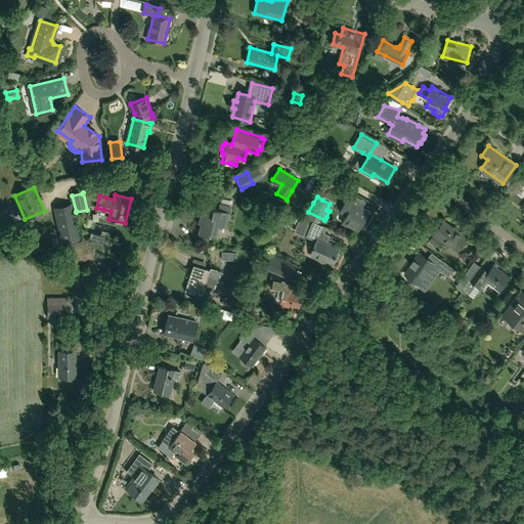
[(357,232),(369,212),(348,199),(341,212),(347,216),(343,223),(357,232)]
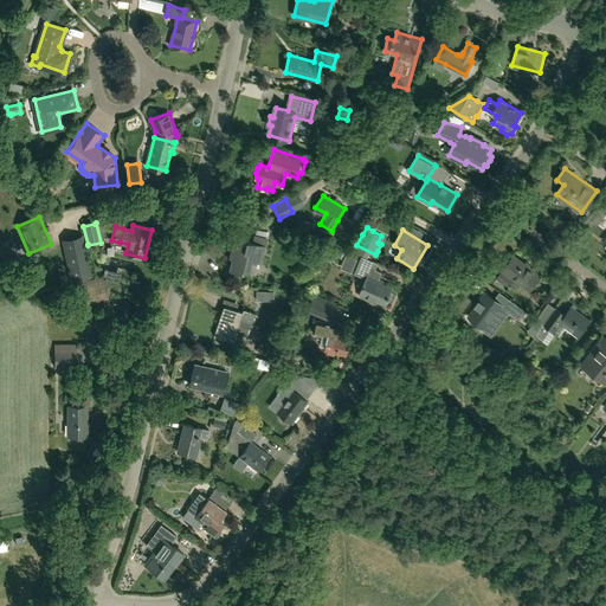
[(92,277),(83,234),(62,239),(70,282),(92,277)]
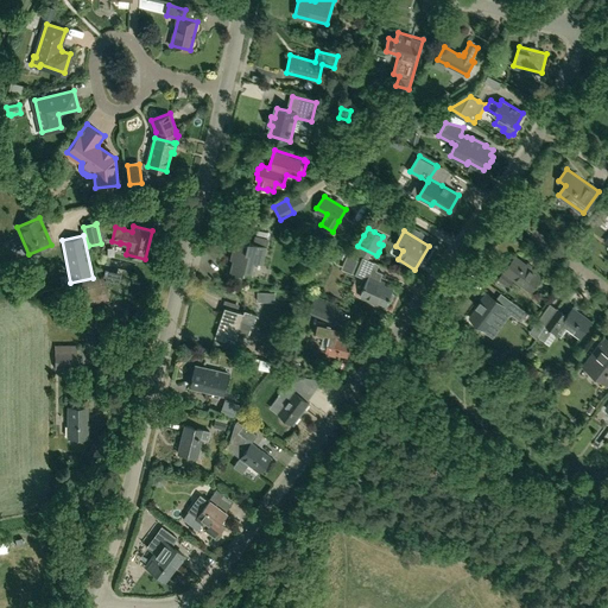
[(263,264),(268,238),(257,235),(254,244),(249,242),(249,246),(239,244),(236,252),(238,252),(236,258),(235,258),(232,271),(245,273),(246,270),(253,272),(255,261),(263,264)]
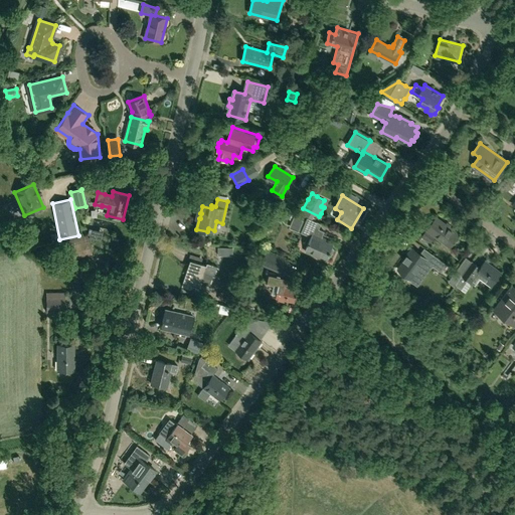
[(300,227),(304,220),(295,216),(291,223),(300,227)]
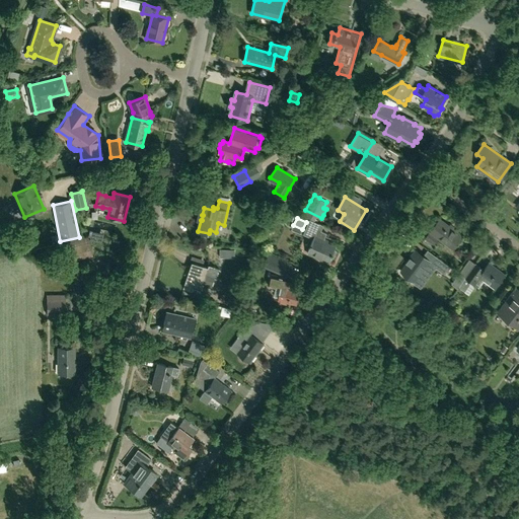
[(433,245),(439,237),(453,248),(462,235),(440,218),(430,231),(425,238),(433,245)]
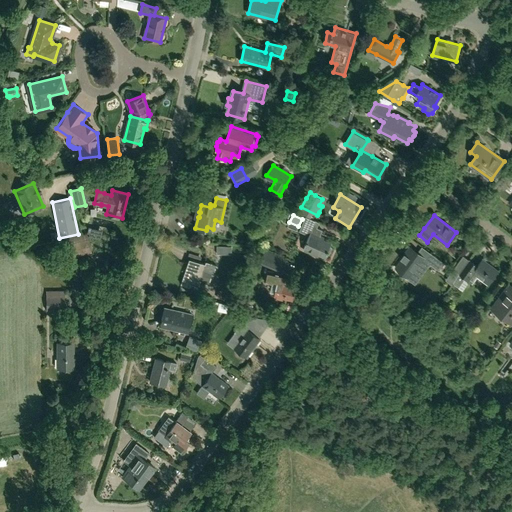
[(329,254),(332,247),(330,247),(332,243),(319,237),(322,230),(304,222),(300,231),(310,235),(303,249),(312,253),(313,251),(326,257),(328,253),(329,254)]
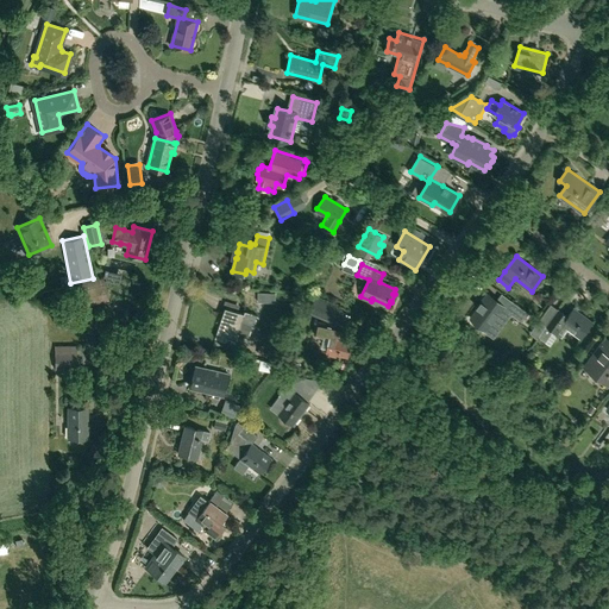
[(108,300),(105,284),(77,290),(75,286),(69,287),(74,308),(108,300)]
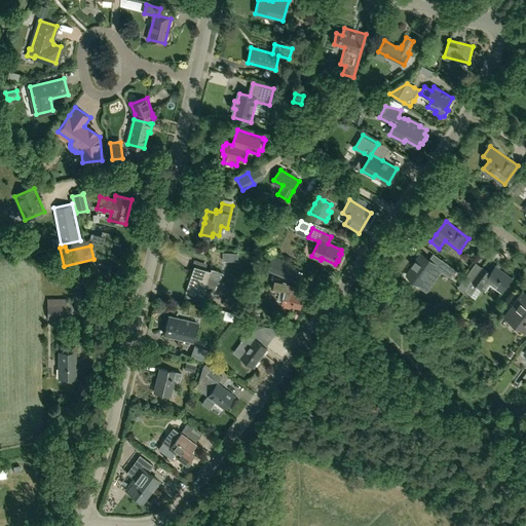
[(419,287),(435,264),(421,254),(416,261),(417,261),(408,274),(410,276),(409,279),(419,287)]
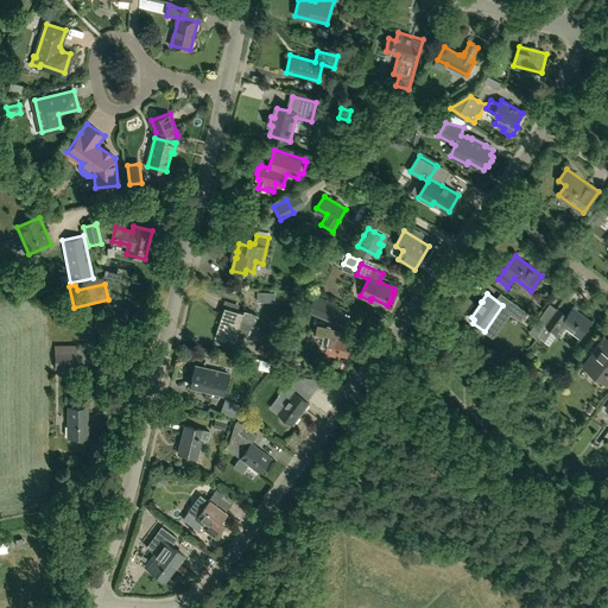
[(323,317),(328,304),(316,298),(310,311),(323,317)]
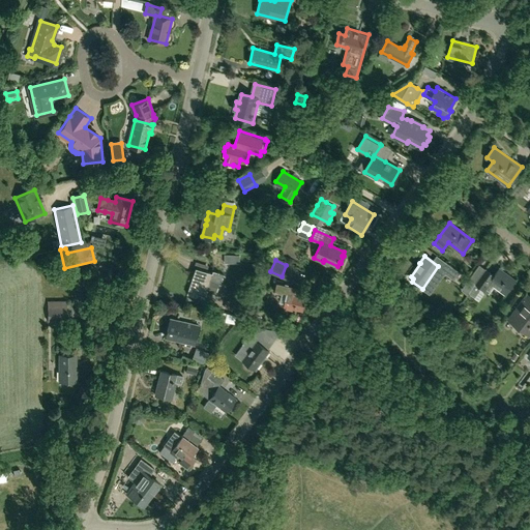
[(453,278),(459,271),(447,263),(442,269),(453,278)]
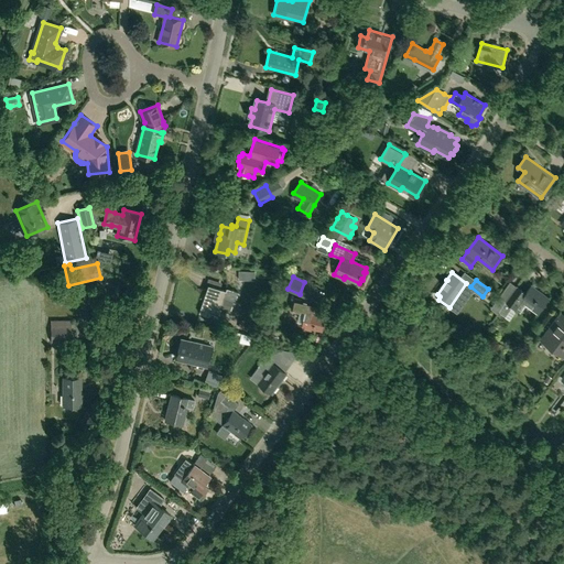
[(499,296),(506,301),(516,286),(510,282),(499,296)]
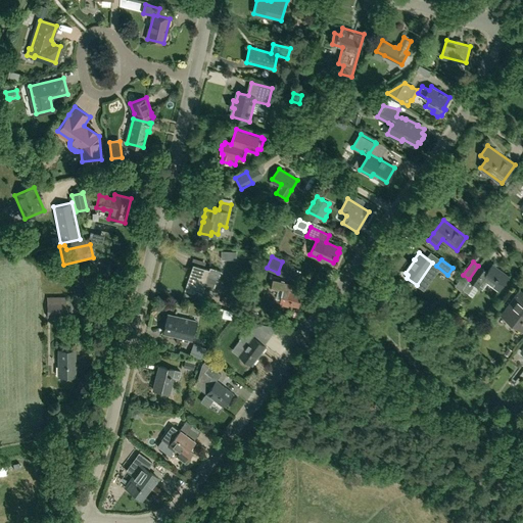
[(478,266),(469,279),(462,288),(472,295),(478,287),(482,290),(488,282),(500,289),(510,275),(503,269),(502,270),(492,264),(487,271),(479,265),(478,266)]
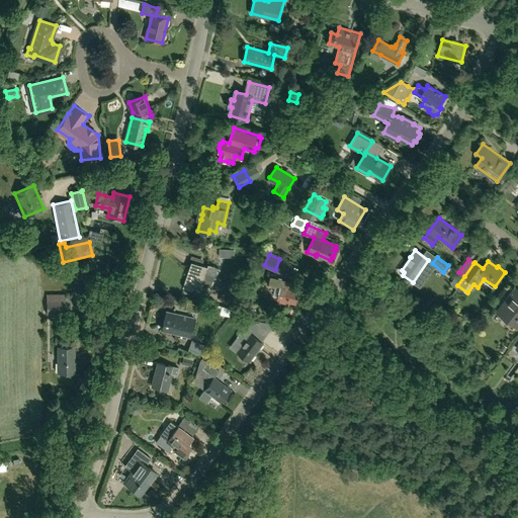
[(207,267),(192,262),(183,287),(192,290),(193,287),(201,289),(203,284),(211,286),(216,276),(216,277),(219,268),(208,265),(207,267)]
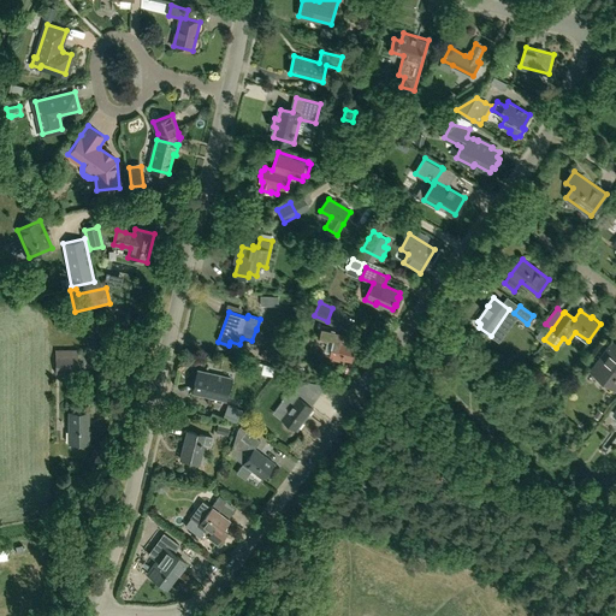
[(70,317),(58,324),(65,336),(77,330),(70,317)]
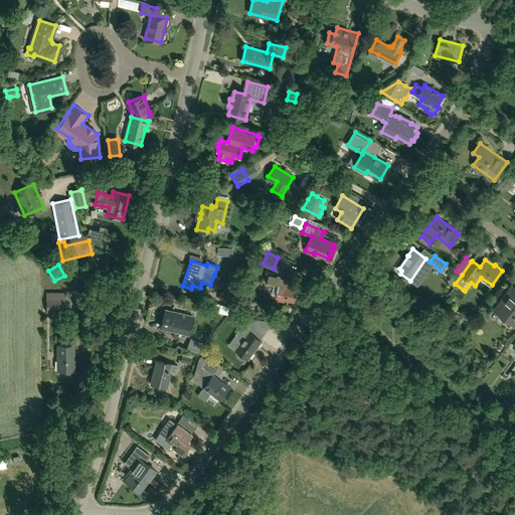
[(272,295),(278,296),(278,297),(295,301),(298,288),(287,286),(289,276),(269,272),(267,280),(275,282),(272,295)]
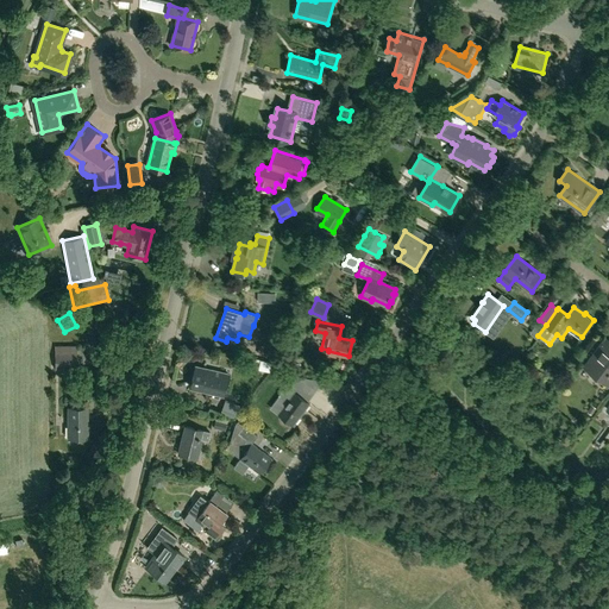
[(608,383),(608,340),(606,338),(584,366),(608,383)]
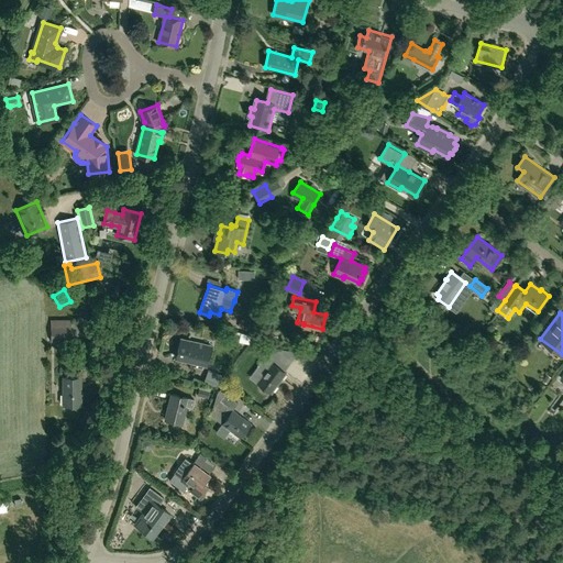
[(51,341),(72,341),(70,321),(51,321),(51,341)]
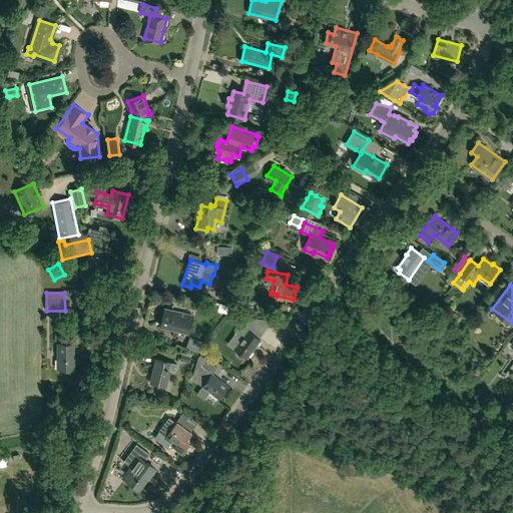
[(160,326),(187,333),(192,316),(164,309),(160,326)]
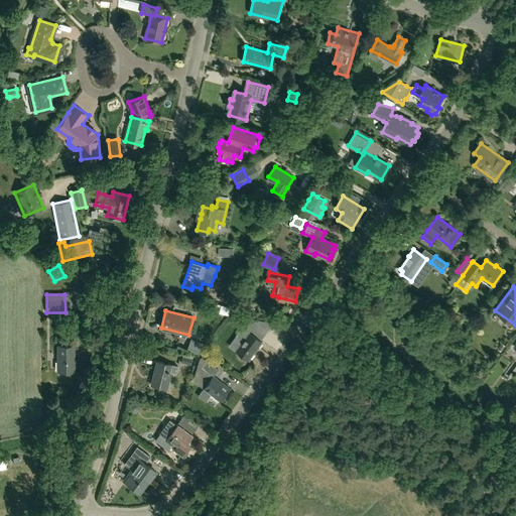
[(258,323),(268,330),(274,323),(259,319),(258,323)]
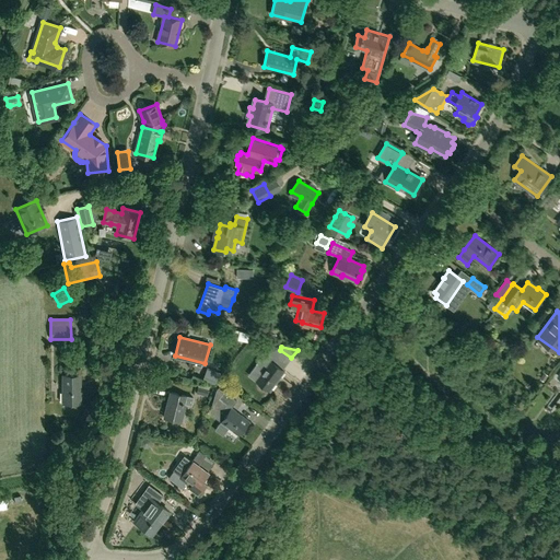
[(269,392),(284,371),(271,361),(272,359),(265,352),(257,363),(265,370),(256,381),(269,392)]
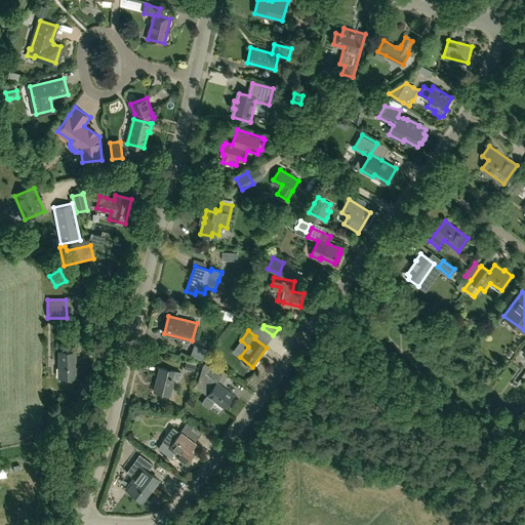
[(201,361),(206,350),(194,345),(190,356),(201,361)]
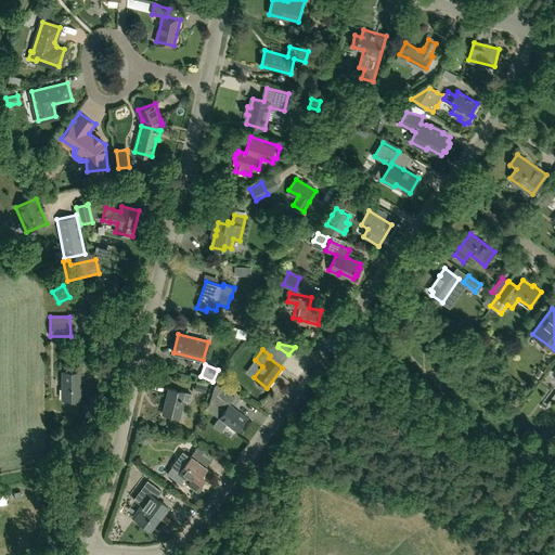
[(62,400),(79,400),(79,372),(61,372),(62,400)]
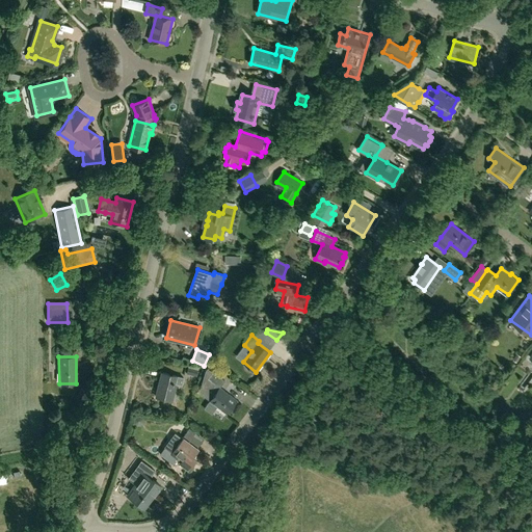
[(225,414),(236,400),(218,388),(223,380),(212,371),(207,378),(214,384),(205,397),(210,401),(209,401),(225,414)]
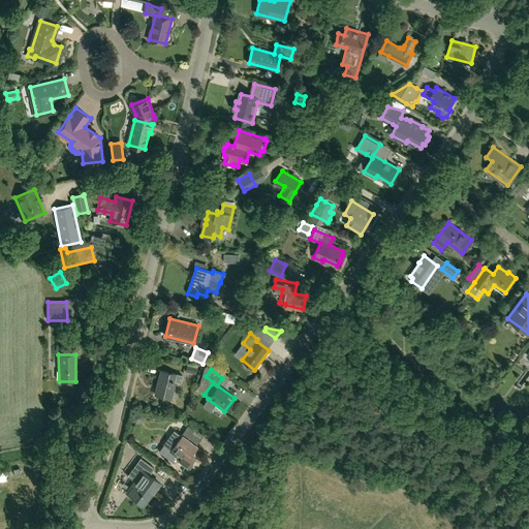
[(170,398),(176,374),(161,371),(155,395),(170,398)]
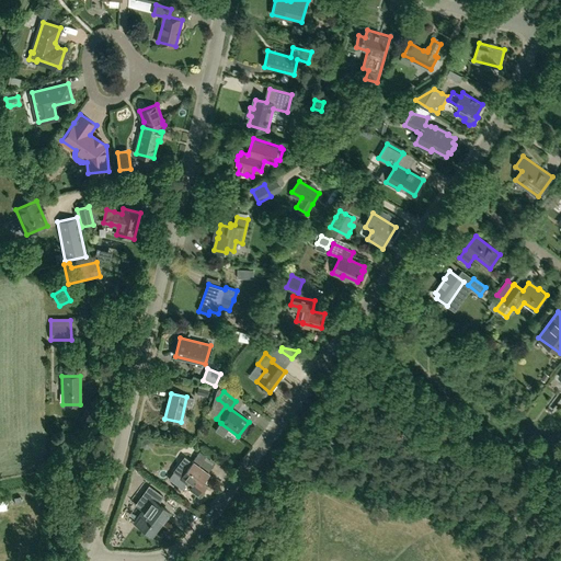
[(193,461),(187,458),(175,474),(181,478),(180,478),(191,487),(189,489),(198,495),(206,484),(204,482),(209,473),(199,466),(206,457),(199,451),(193,461)]
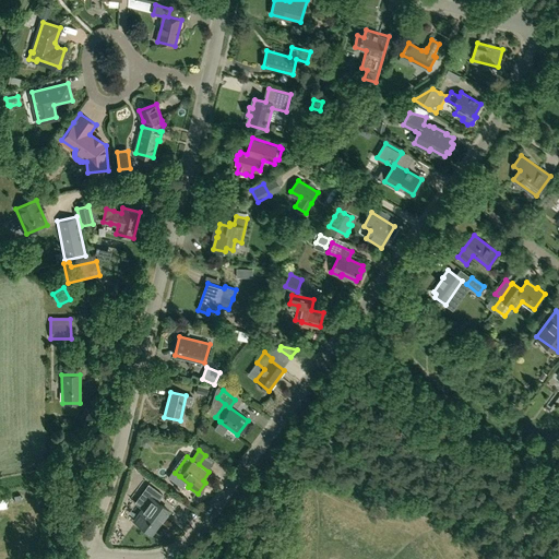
[(151,533),(167,511),(151,498),(134,520),(151,533)]
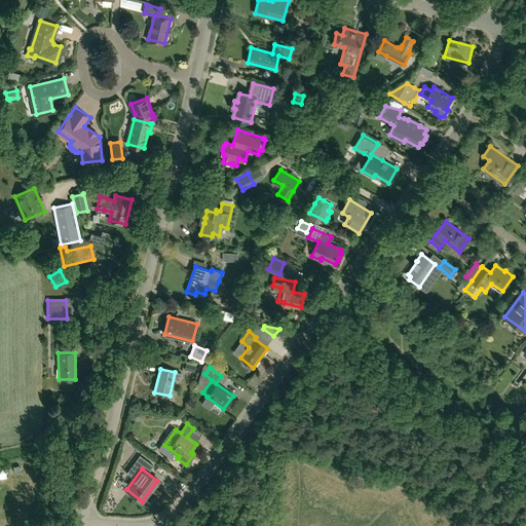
[(39,475),(32,480),(38,488),(45,484),(39,475)]
